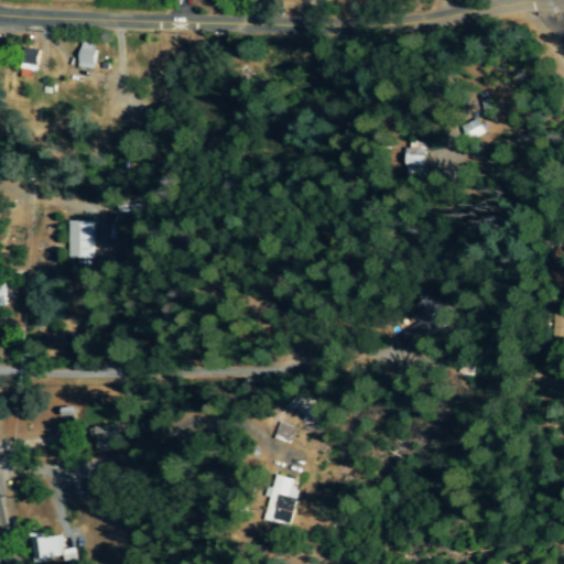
[(94,69),(96,45),(79,43),(77,68),(94,69)]
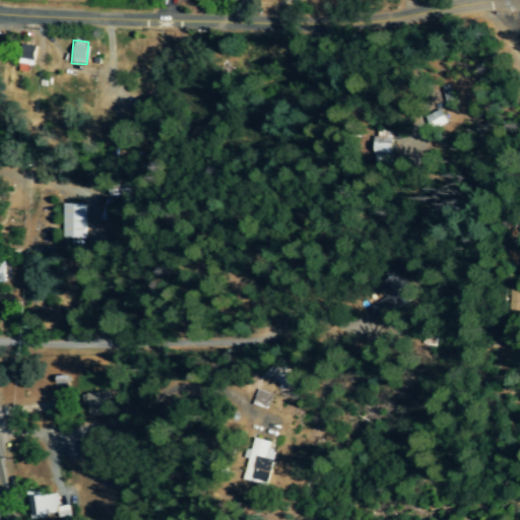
[(21,59),(34,61),(36,47),(23,45),(21,59)]
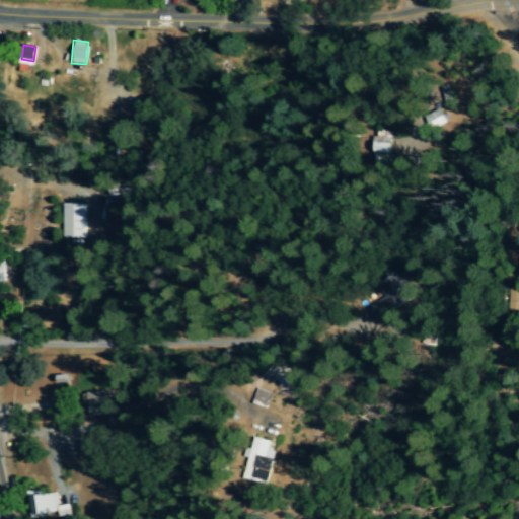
[(425,117),(431,131),(447,124),(441,109),(425,117)]
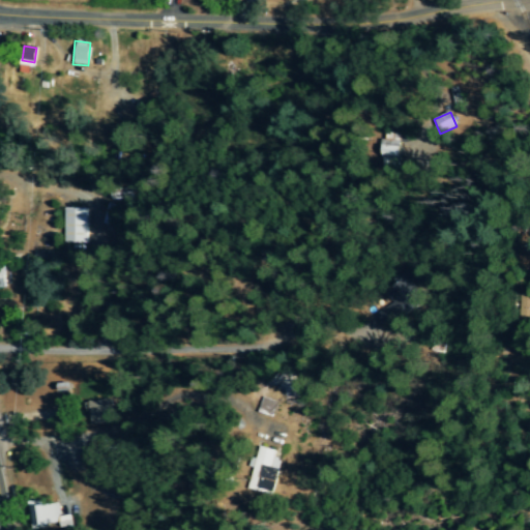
[(401,134),(382,134),(381,169),(400,169),(401,134)]
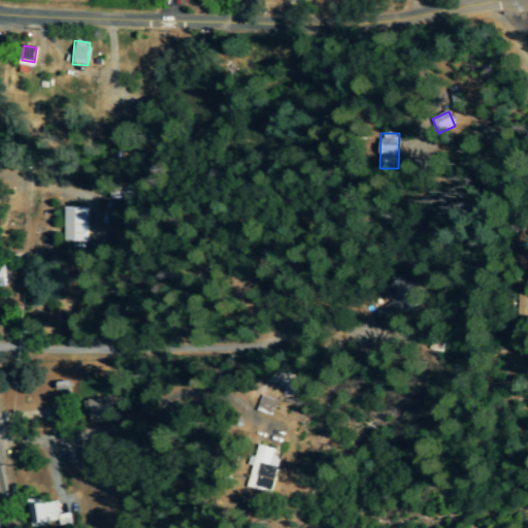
[(86,208),(63,207),(62,242),(85,243),(86,208)]
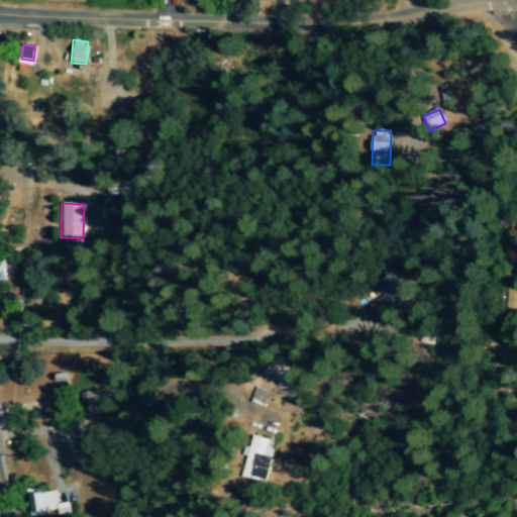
[(384,297),(367,306),(379,327),(415,306),(396,274),(377,285),(384,297)]
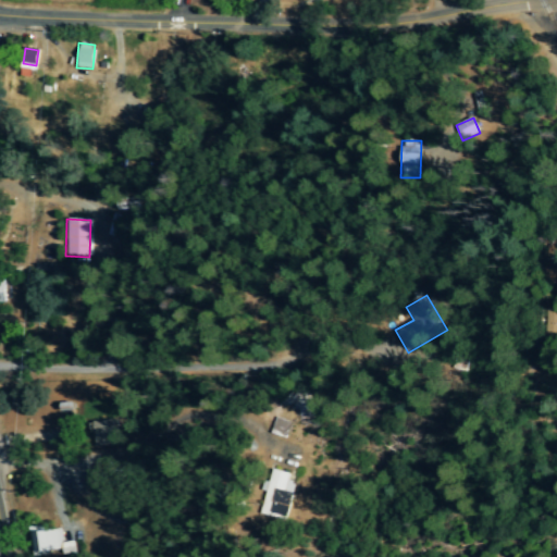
[(556,318),(542,319),(543,335),(556,334),(556,318)]
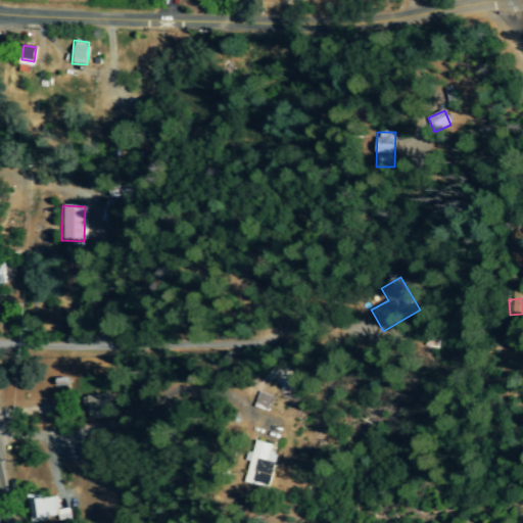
[(87,395),(89,419),(110,418),(109,394),(87,395)]
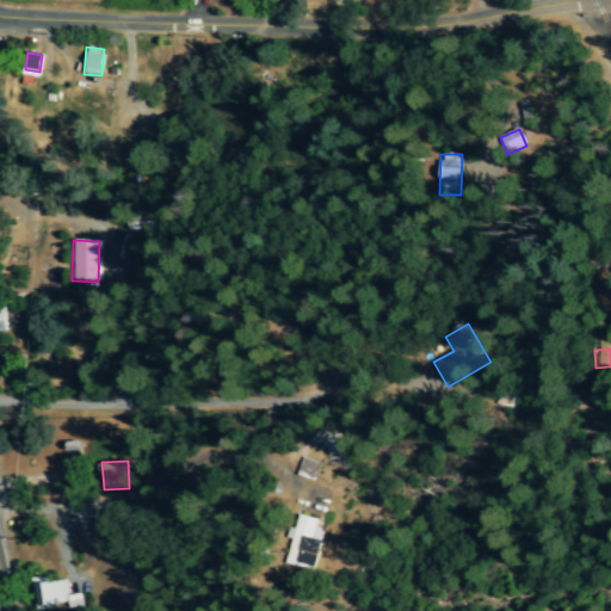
[(288,565),(316,572),(327,531),(319,529),(321,520),(301,516),(298,529),(292,528),(289,539),(294,541),(288,565)]
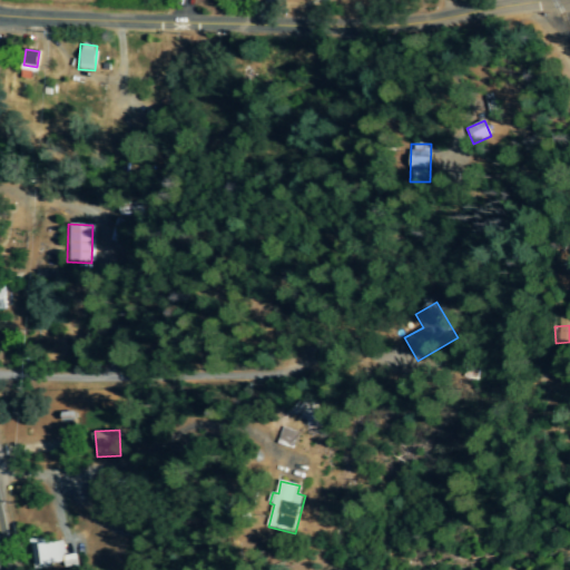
[(33,566),(64,563),(62,542),(32,543),(33,566)]
